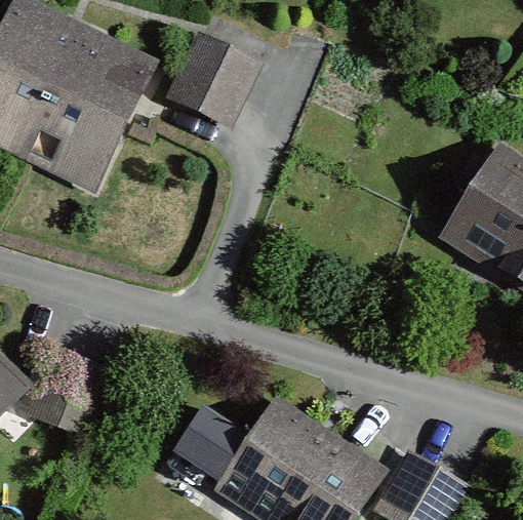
[(0,148),(27,161),(32,163),(95,34),(27,0),(25,0),(0,49),(0,148)]
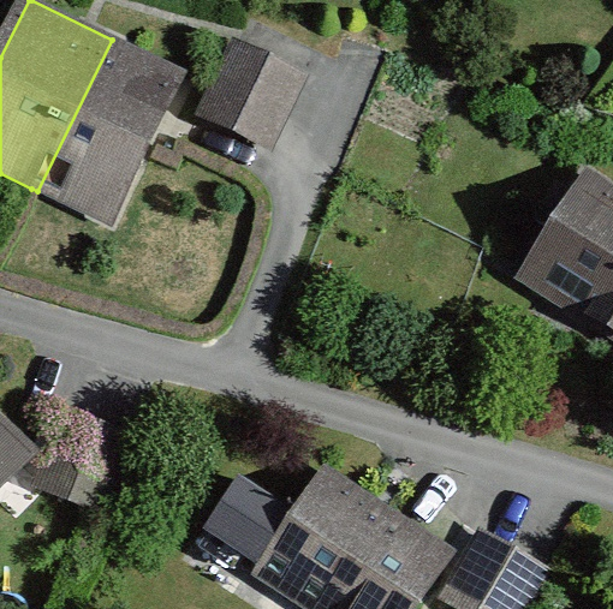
[(305,71),(230,36),(194,113),(269,148),(305,71)]
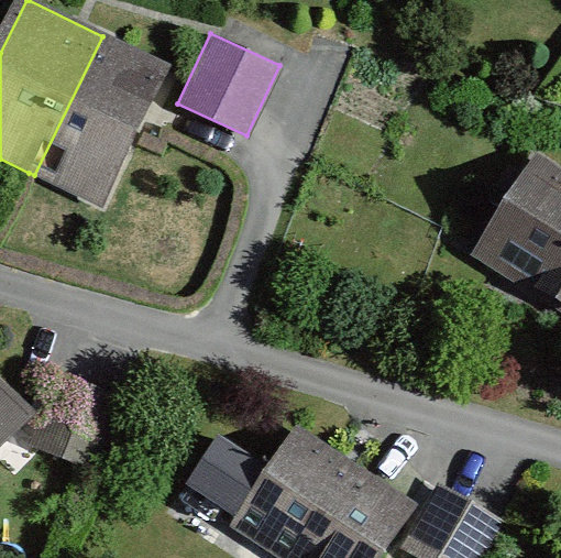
[(102,36),(34,175),(105,210),(141,138),(173,72),(102,36)]
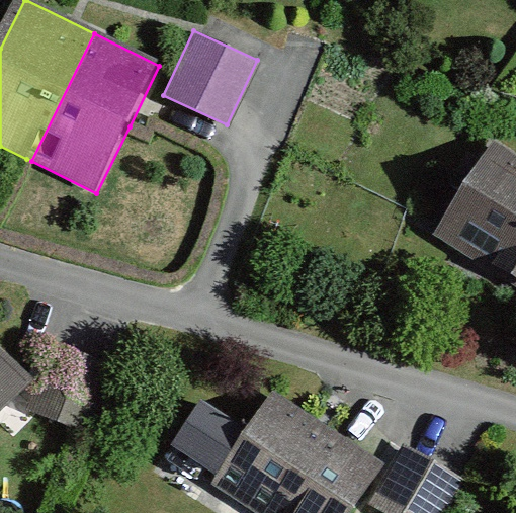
[(515,167),(486,147),(432,230),(515,283),(515,167)]
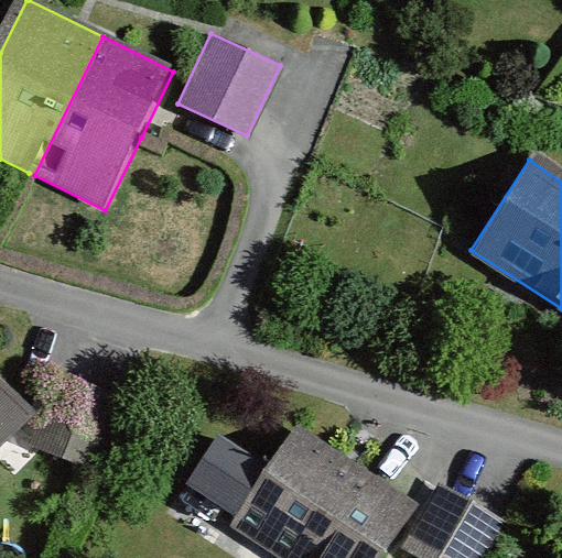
[(123,396),(53,371),(26,444),(97,469),(123,396)]
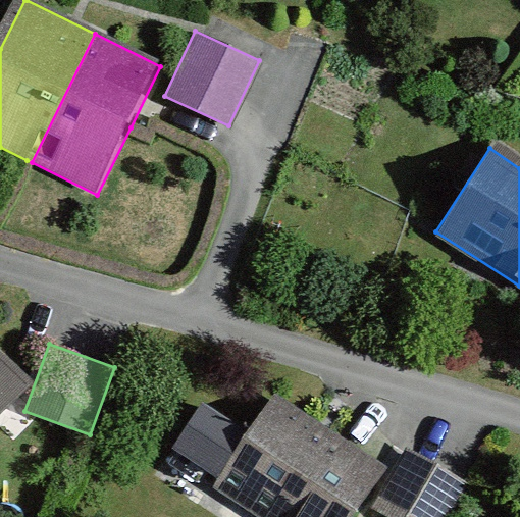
[(0,413),(32,380),(0,350),(0,413)]
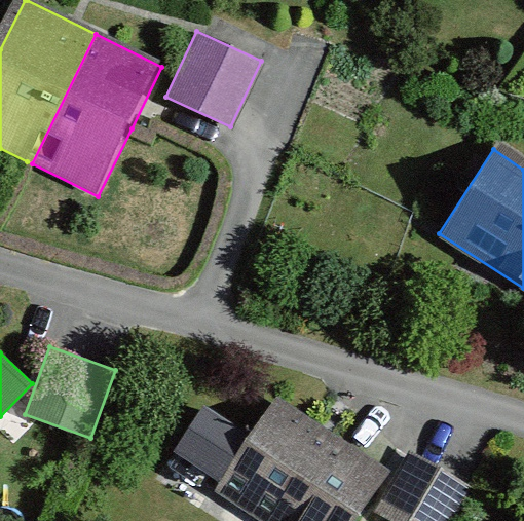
[(247,439),(199,409),(172,452),(218,482),(215,487),(267,520),(351,520),(384,471),(272,399),(247,439)]
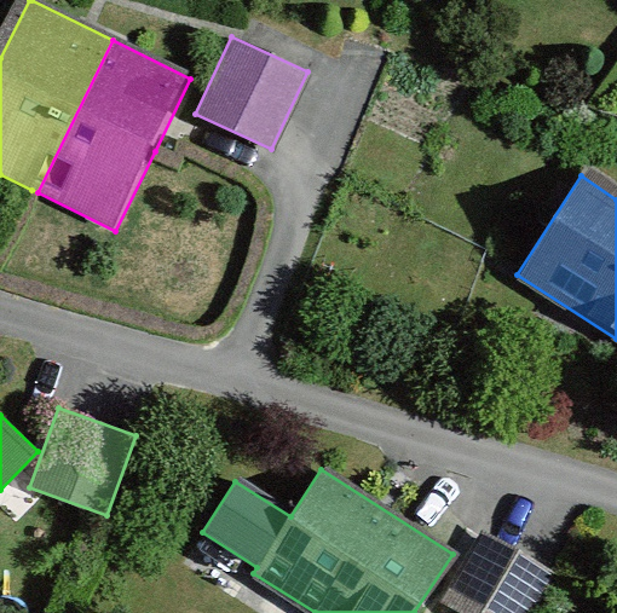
[(536,612),(560,572),(478,526),(438,597),(465,612),(536,612)]
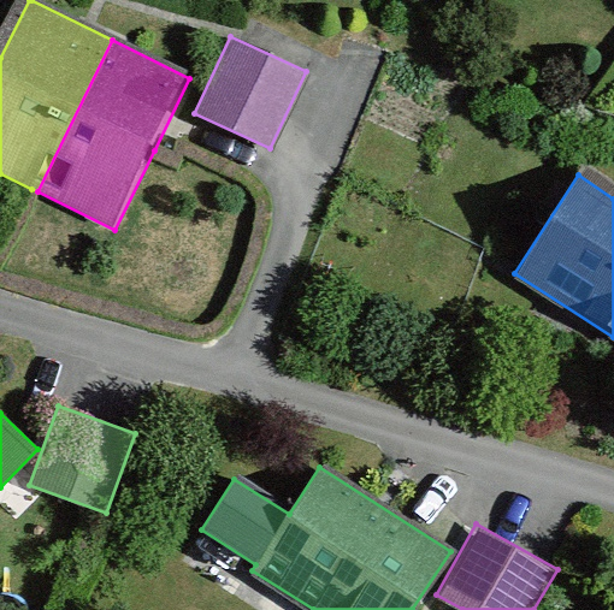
All buildings are outlined.
